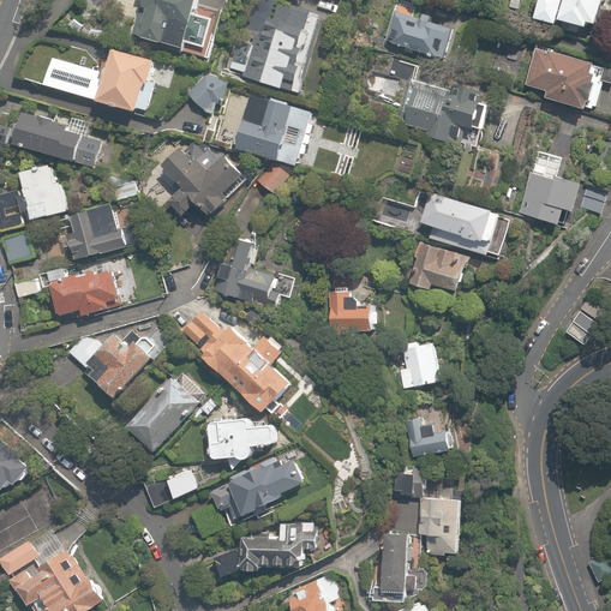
[(183,49),(184,43),(202,48),(209,18),(192,15),(195,0),(137,0),(129,35),(183,49)]
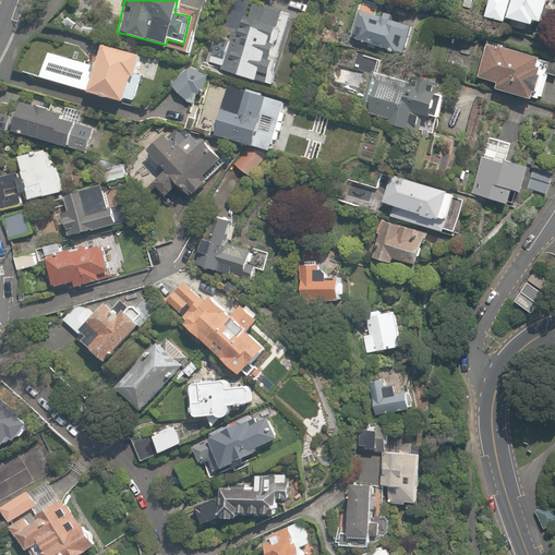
[(207,61),(221,65),(220,69),(269,84),(289,14),(241,0),(228,45),(214,40),(207,61)]
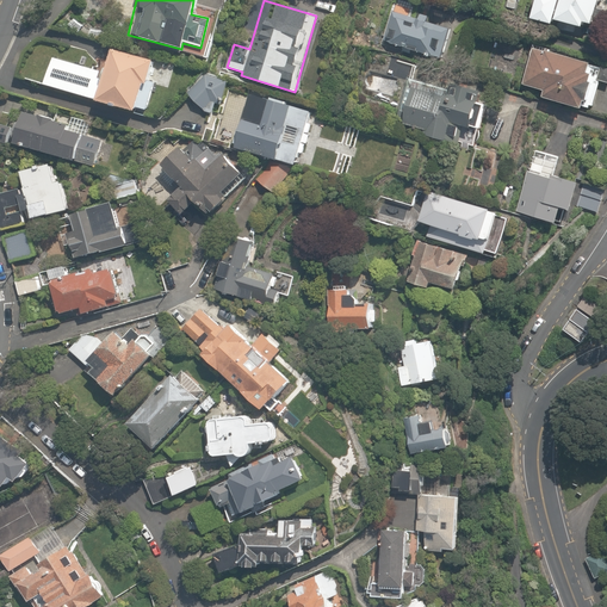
[(534,0),(532,16),(595,29),(600,0),(534,0)]
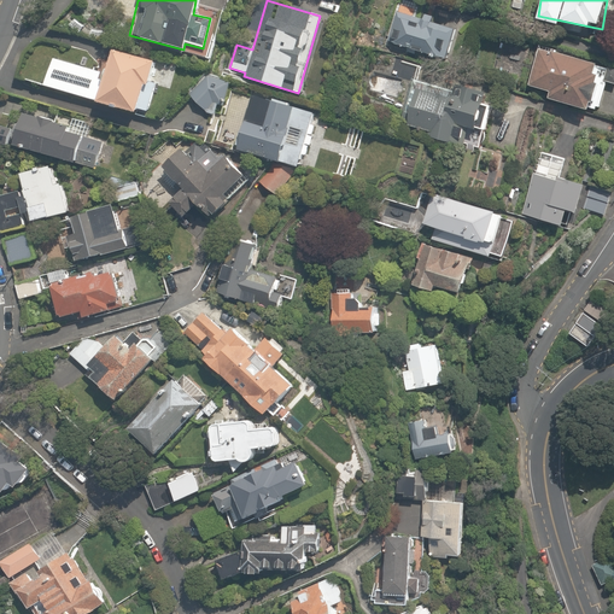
[(395,9),(382,42),(439,63),(451,29),(395,9)]
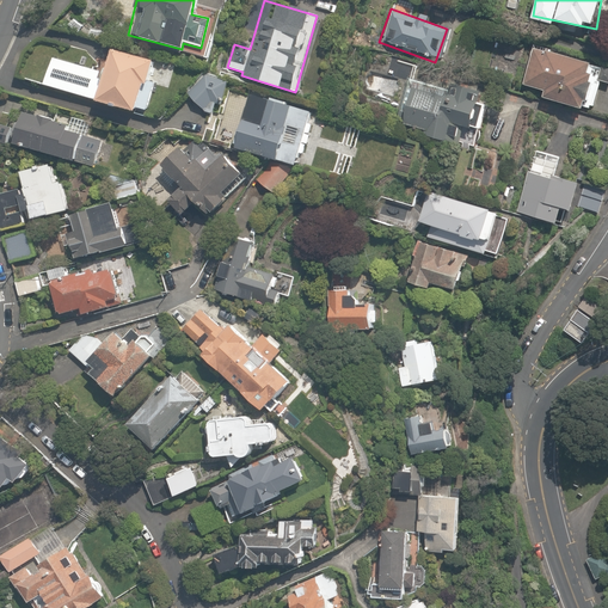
[(149,85),(155,60),(111,49),(99,100),(137,110),(145,84),(149,85)]
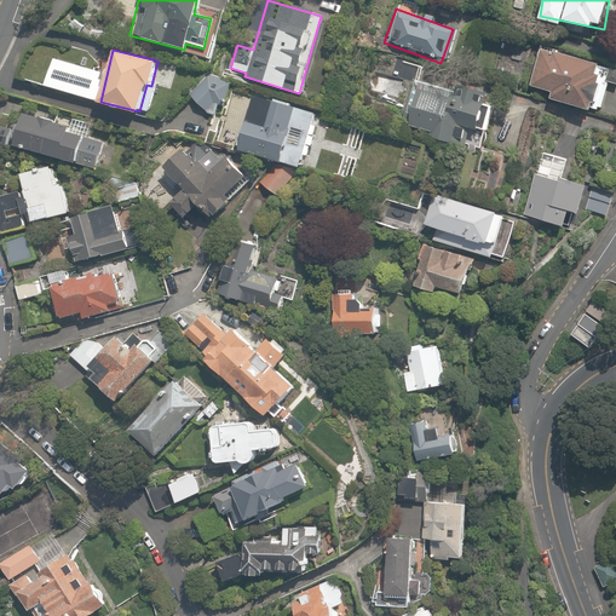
[(537,50),(528,85),(551,91),(547,103),(599,119),(612,70),(537,50)]
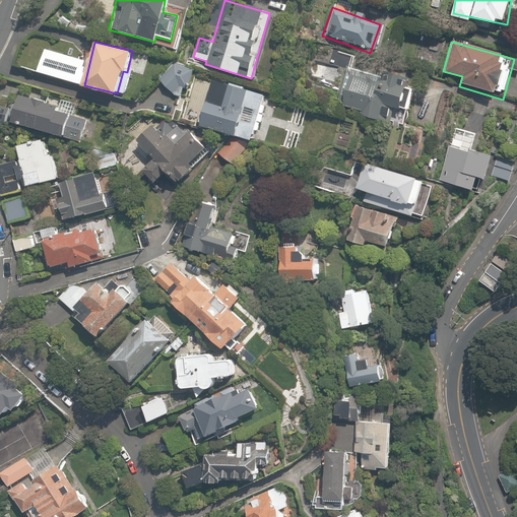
[(177,57),(156,77),(173,94),(194,75),(177,57)]
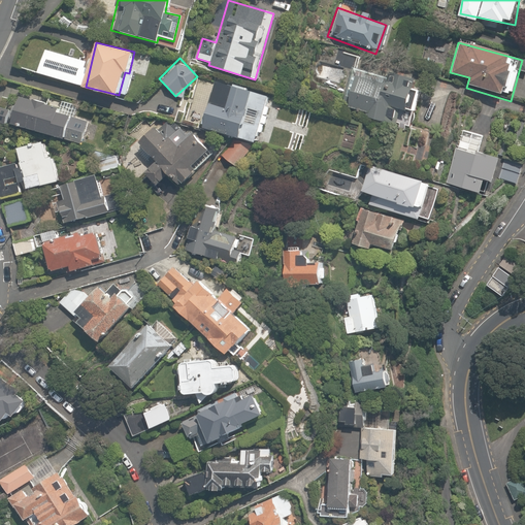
[(363,110),(362,117),(393,124),(394,118),(409,122),(420,80),(355,64),(345,105),(363,110)]
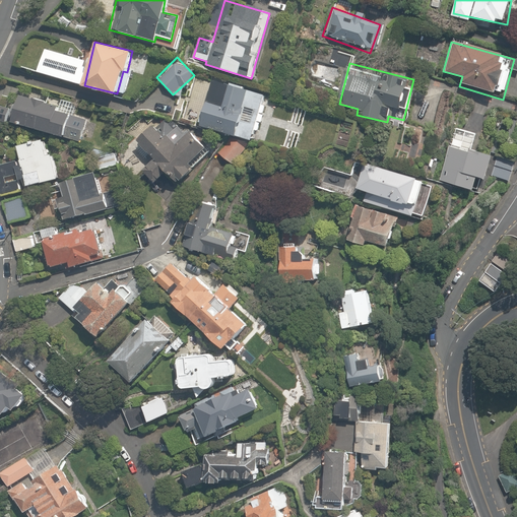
[(264,97),(212,80),(199,126),(250,141),(264,97)]
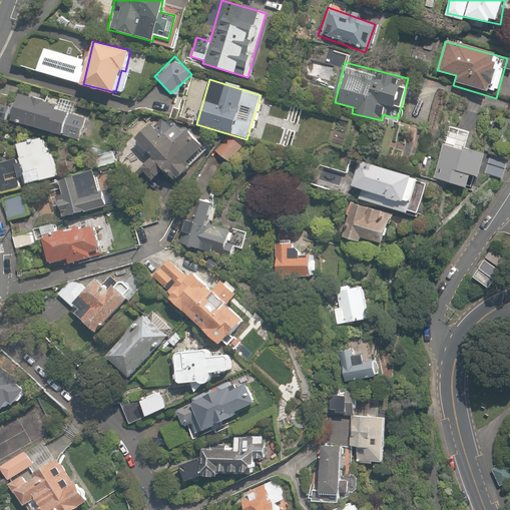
[(17,91),(9,121),(68,137),(76,107),(17,91)]
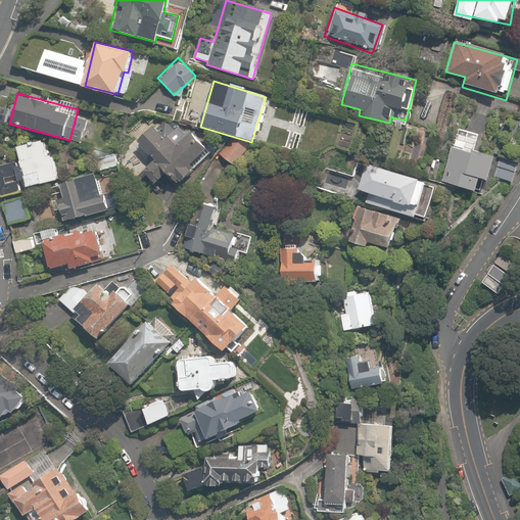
[(141,171),(156,185),(168,174),(181,187),(195,172),(192,169),(209,151),(187,130),(175,143),(156,125),(138,145),(152,159),(141,171)]
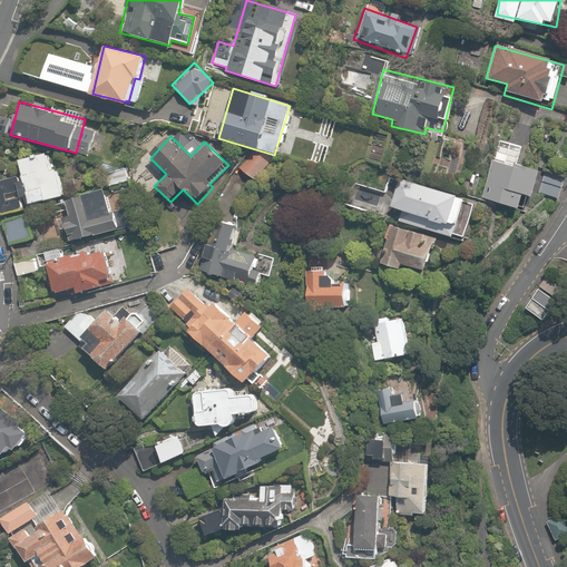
[(521,148),(496,140),(479,196),(522,209),(526,197),(540,202),(544,193),(558,197),(564,179),(517,165),(521,148)]
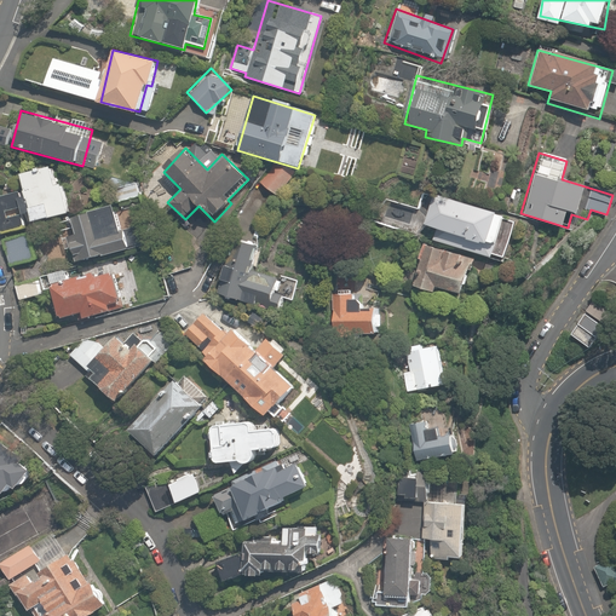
[(24,195),(18,196),(16,189),(0,194),(0,208),(4,219),(0,220),(0,234),(24,225),(21,213),(30,209),(34,223),(69,211),(61,183),(56,184),(50,167),(19,177),(24,195)]
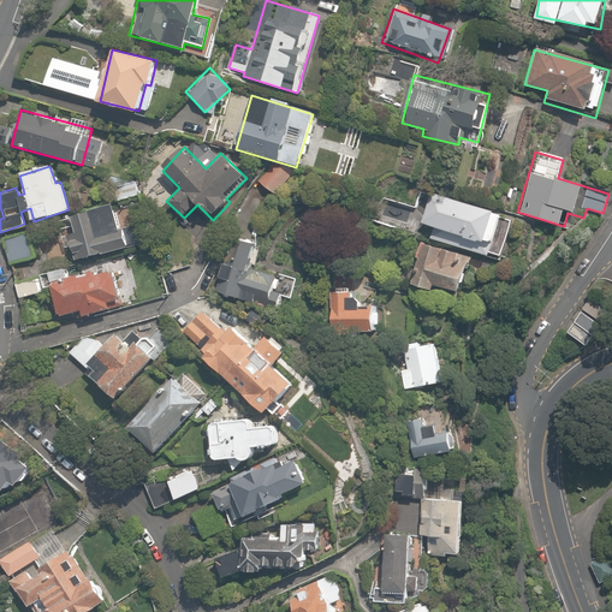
[(134,178),(113,185),(117,197),(137,190),(134,178)]
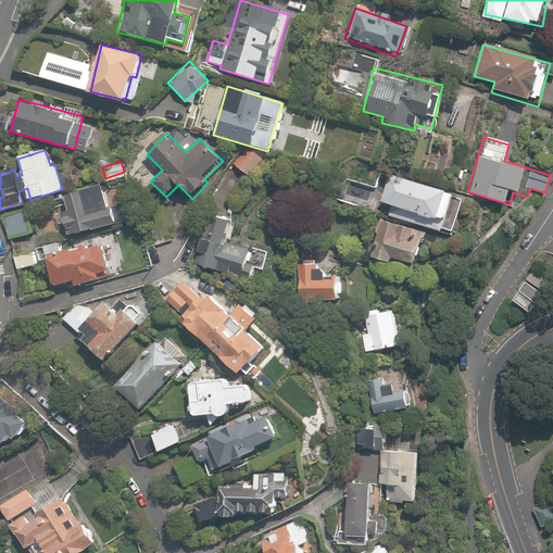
[(388,171),(377,201),(440,224),(451,193),(388,171)]
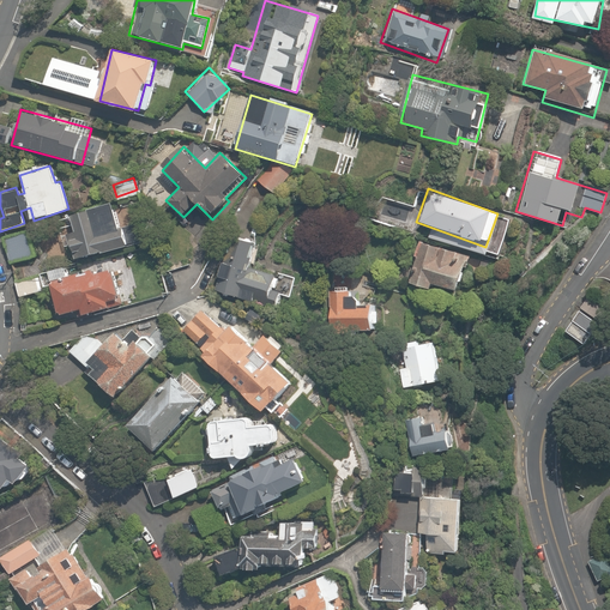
[(112,204),(71,213),(76,229),(66,231),(73,259),(127,245),(121,225),(136,222),(131,203),(113,207),(112,204)]
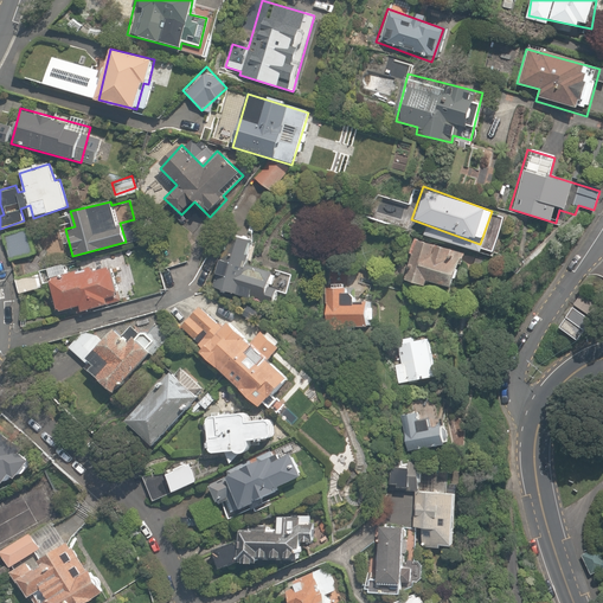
[(26,225),(0,235),(0,238),(8,261),(36,251),(26,225)]
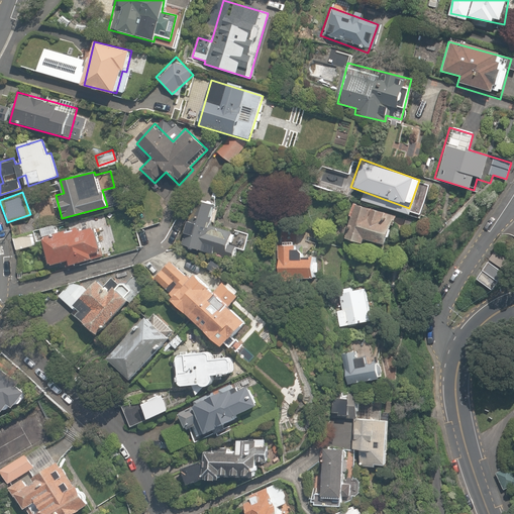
[(244,248),(249,231),(234,226),(233,230),(211,223),(216,206),(195,200),(182,244),(233,261),(237,246),(244,248)]
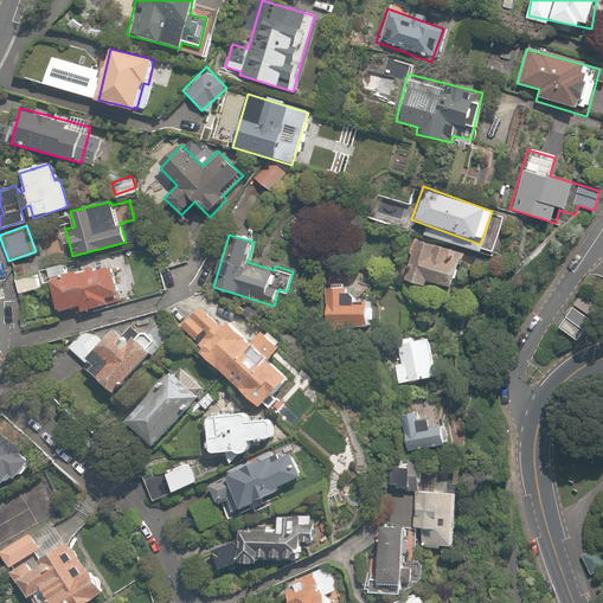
[(412,238),(401,278),(425,286),(428,281),(451,288),(461,252),(412,238)]
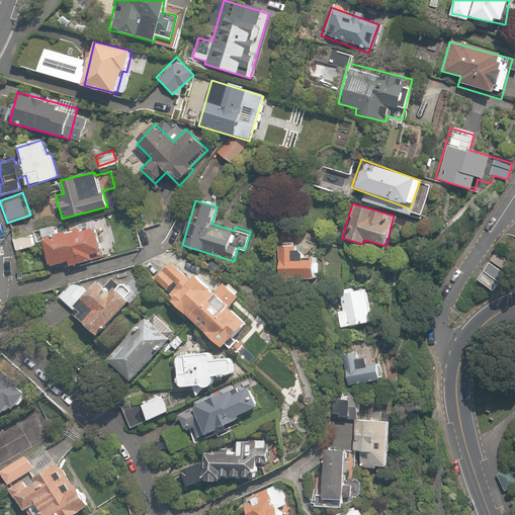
[(43,239),(49,265),(68,261),(69,266),(92,261),(91,256),(99,254),(94,228),(43,239)]
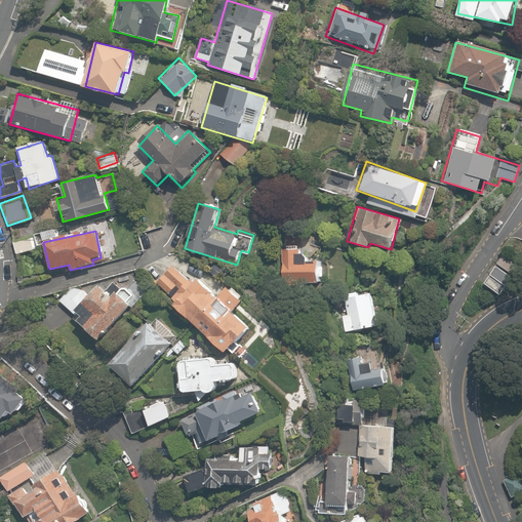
[(34,232),(10,238),(14,253),(38,247),(34,232)]
